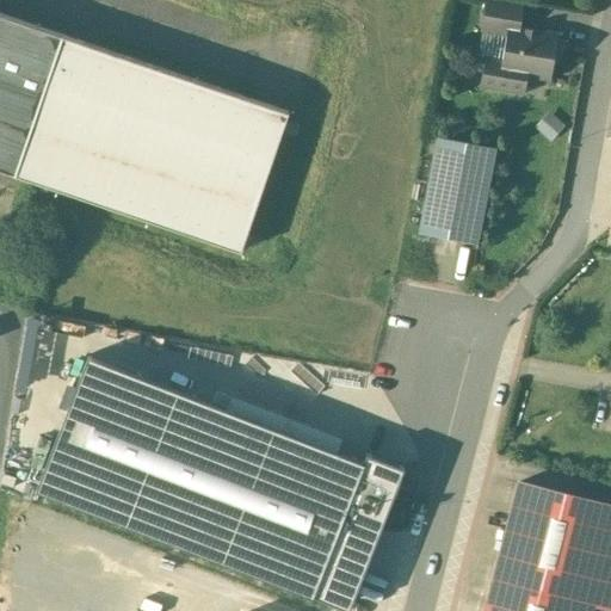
[(523,2),(507,0),(483,0),(480,30),(505,35),(507,24),(519,26),(523,2)]
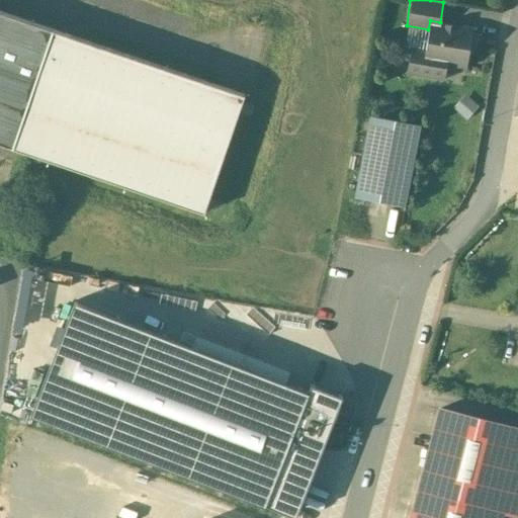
[(53,30),(0,11),(0,144),(12,148),(53,30)]
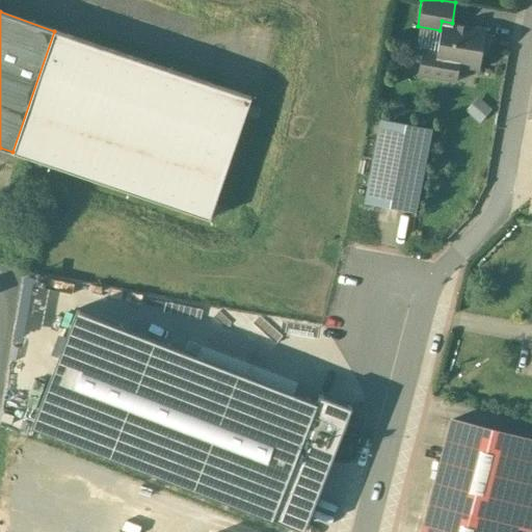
[(452,23),(442,21),(440,30),(436,52),(434,62),(459,67),(478,70),(481,50),(487,51),(490,33),(468,30),(468,26),(452,23)]
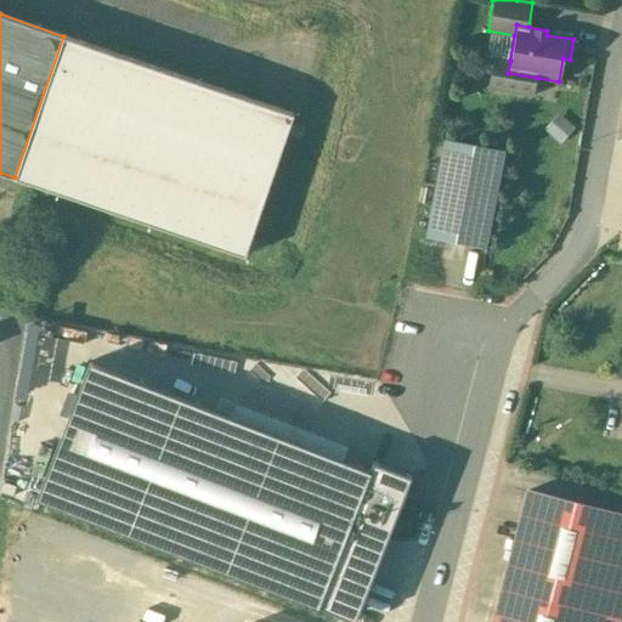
[(270,106),(63,37),(15,177),(244,256),(293,114),(280,109),(281,105),(271,102),(270,106)]
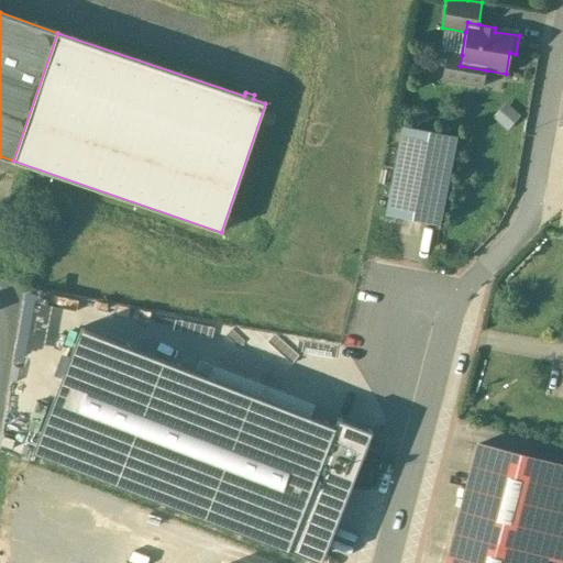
[(462,55),(445,53),(441,79),(483,87),(486,70),(460,66),(462,55)]
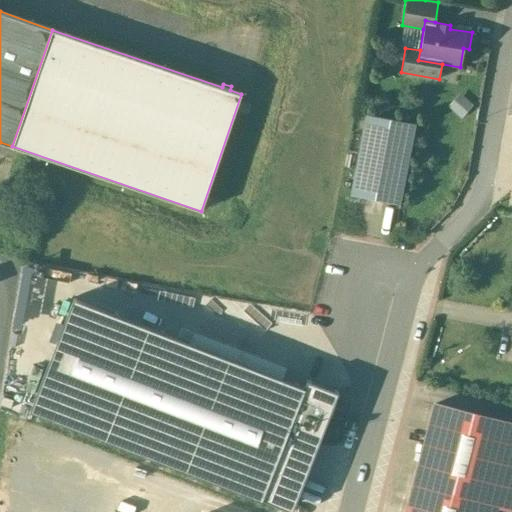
[(414,122),(365,113),(350,194),(399,203),(414,122)]
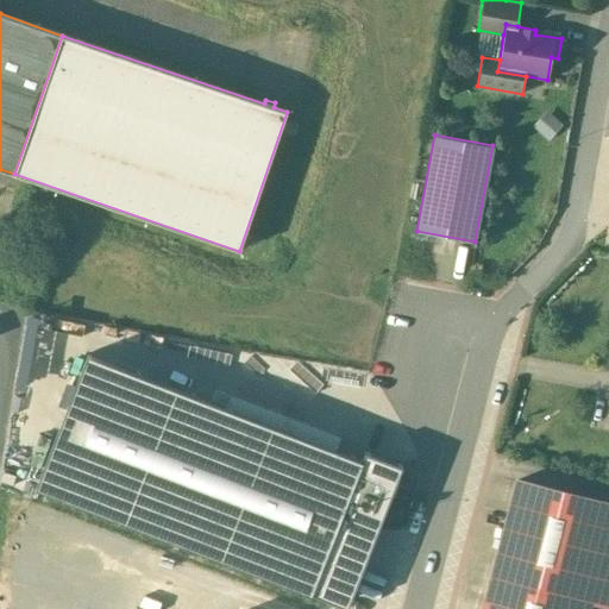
[(344,608),(399,471),(87,351),(33,490),(341,608),(344,608)]
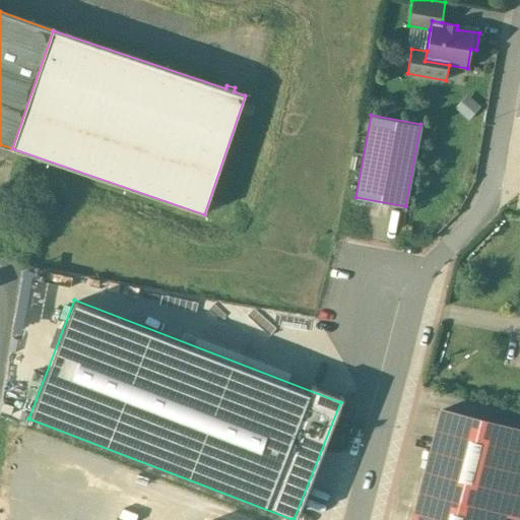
[(519,429),(441,409),(420,491),(498,510),(519,515),(519,429)]
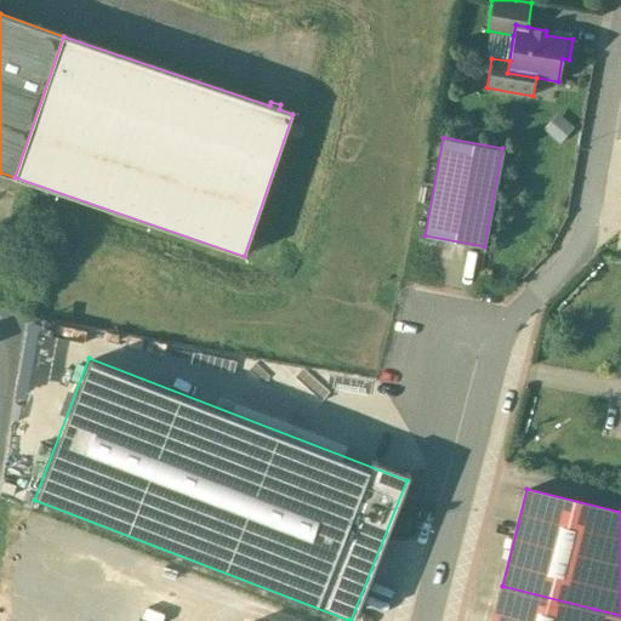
[(591,620),(594,609),(502,586),(493,620),(591,620)]
